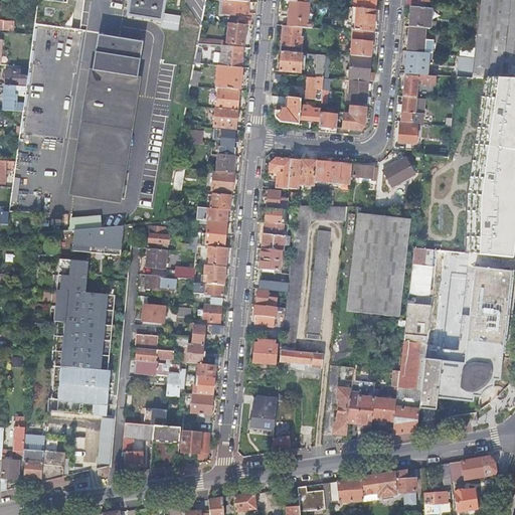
[(130,0),(128,15),(161,20),(164,0),(130,0)]
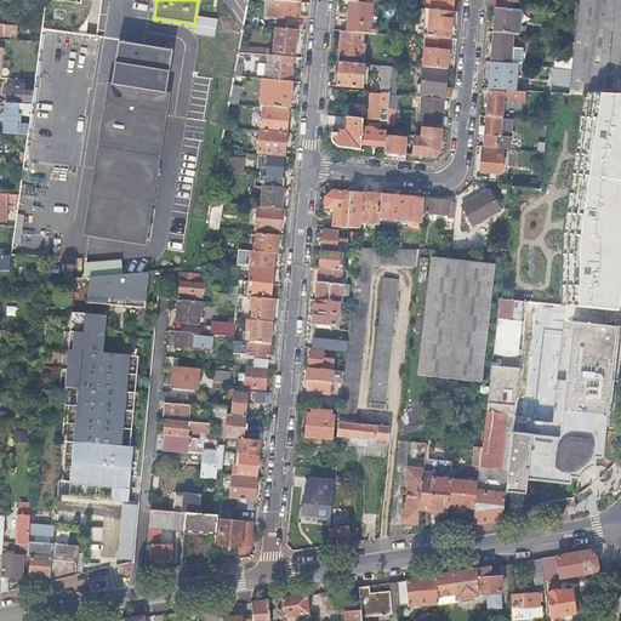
[(279,15),(290,16),(302,17),(303,10),(298,9),(300,4),(271,0),(269,13),(279,15)]
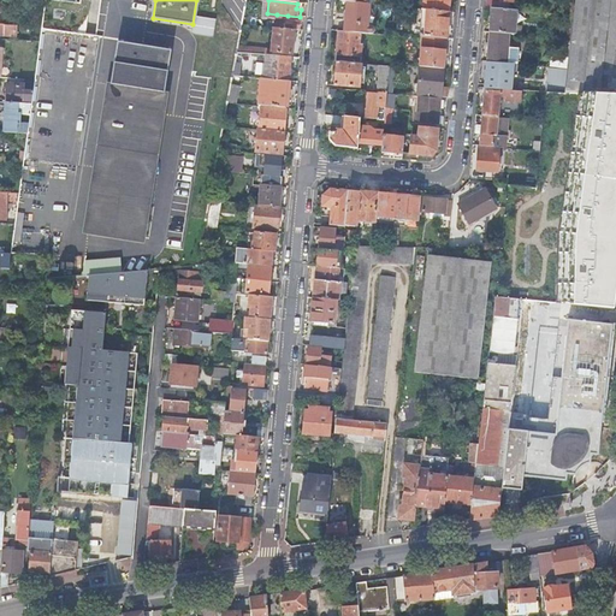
[(424,0),(424,10),(449,12),(449,6),(450,1),(446,0),(445,0),(424,0)]
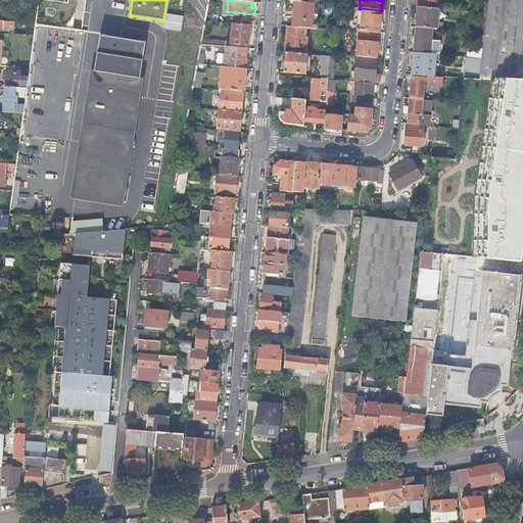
[(522,0),(487,0),(486,13),(484,34),(481,59),(479,80),(502,81),(512,81),(522,81),(522,0)]
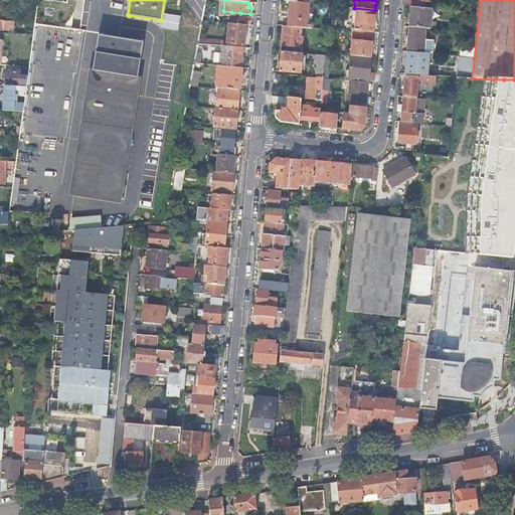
[(307,22),(309,3),(305,3),(290,2),(289,14),(288,27),(301,28),(307,28),(310,29),(311,29),(312,28),(313,28),(313,27),(313,26),(314,26),(314,25),(313,25),(313,24),(313,23),(312,23),(311,23),(311,22),(310,22),(307,22)]
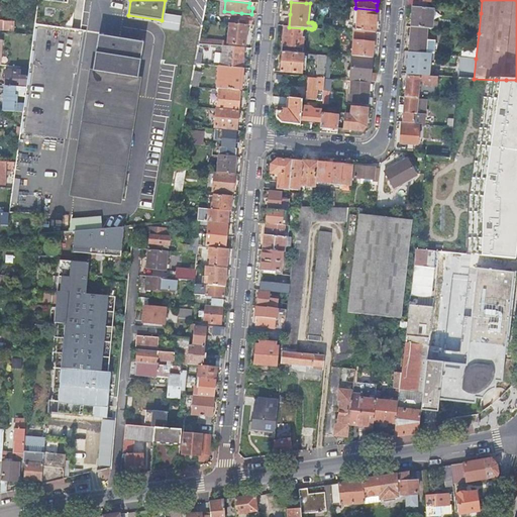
[(251,18),(254,18),(255,3),(249,3),(248,7),(252,8),(251,14),(241,13),(240,16),(251,18)]
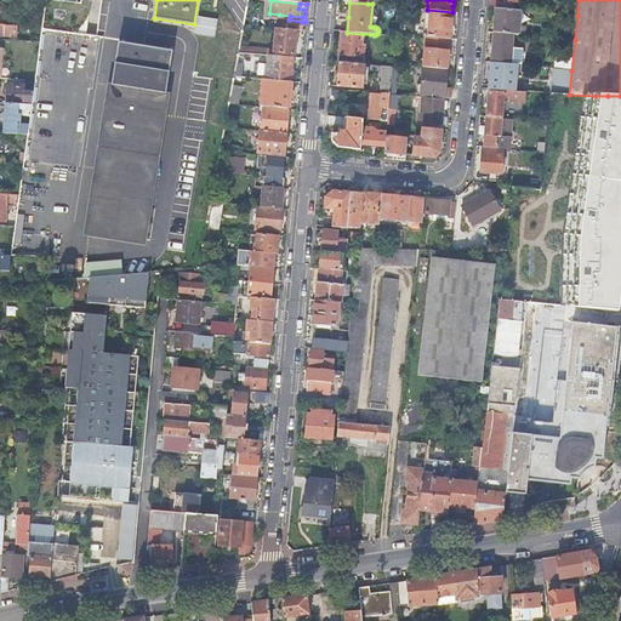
[(495,21),(494,33),(513,35),(519,35),(522,11),(508,10),(496,9),(495,21)]
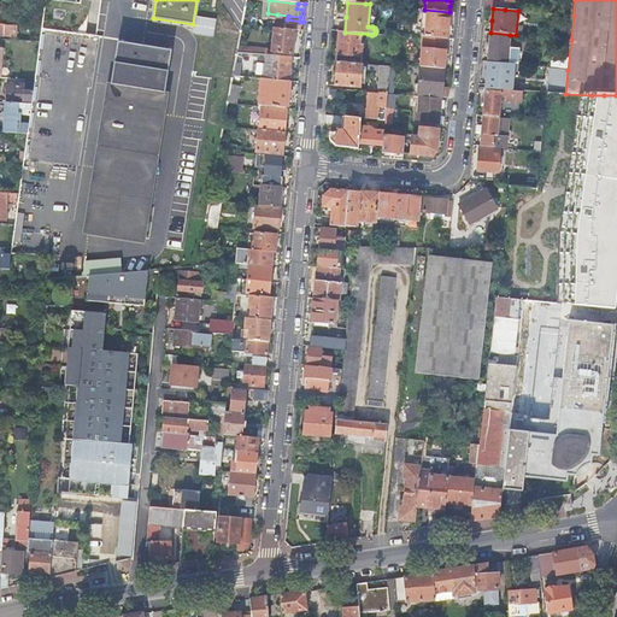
[(423,36),(447,39),(448,25),(450,12),(424,10),(423,10),(421,36),(423,36)]
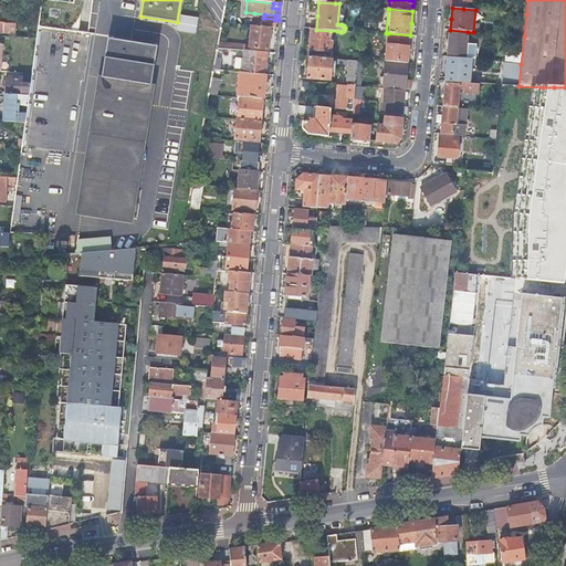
[(270,28),(274,28),(275,20),(263,18),(262,27),(270,28)]
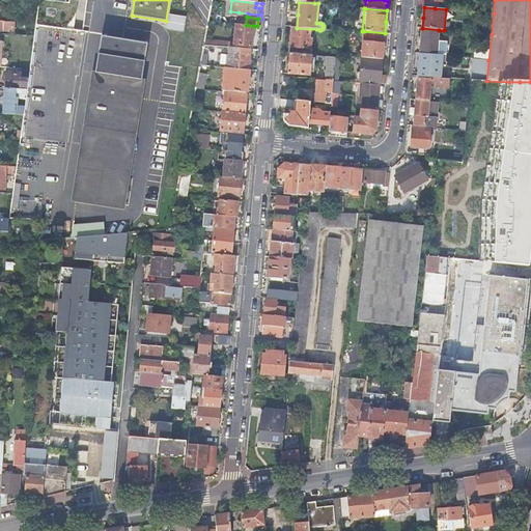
[(0,32),(12,33),(14,22),(0,20),(0,32)]
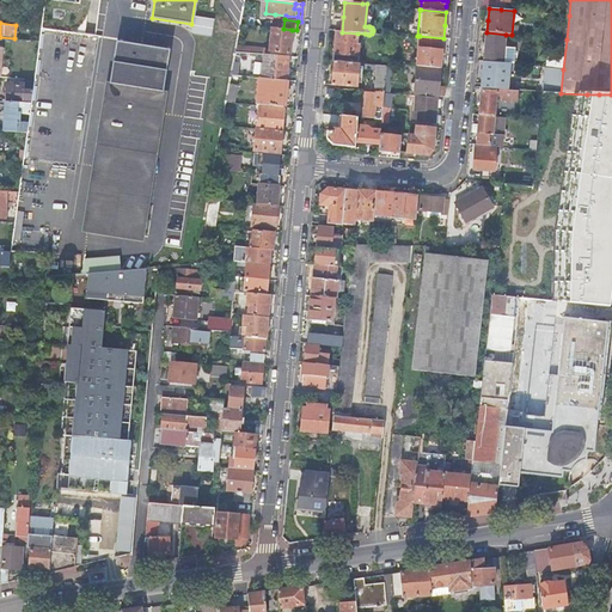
[(263,54),(270,55),(271,51),(289,54),(291,42),(292,30),(283,29),(273,28),(270,49),(263,48),(263,54)]
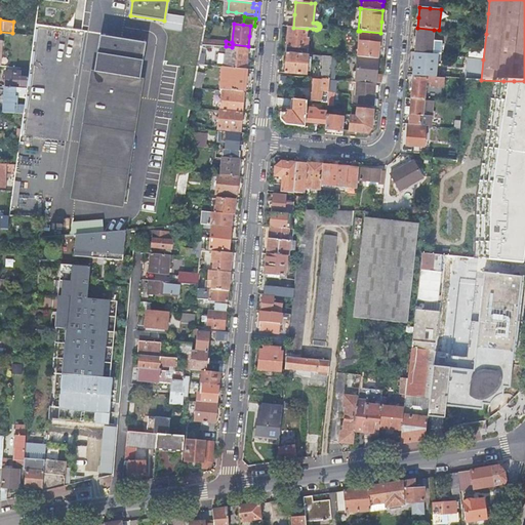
[(306,38),(307,29),(293,28),(288,27),(287,40),(286,52),(307,54),(309,38),(306,38)]
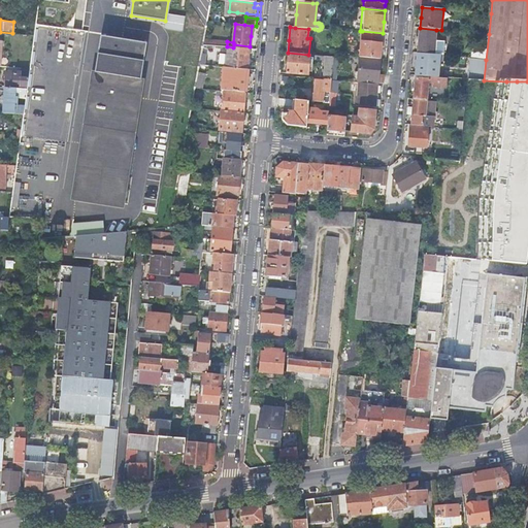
[(436,30),(420,28),(419,40),(417,54),(434,55),(440,56),(442,56),(444,42),(435,41),(436,30)]
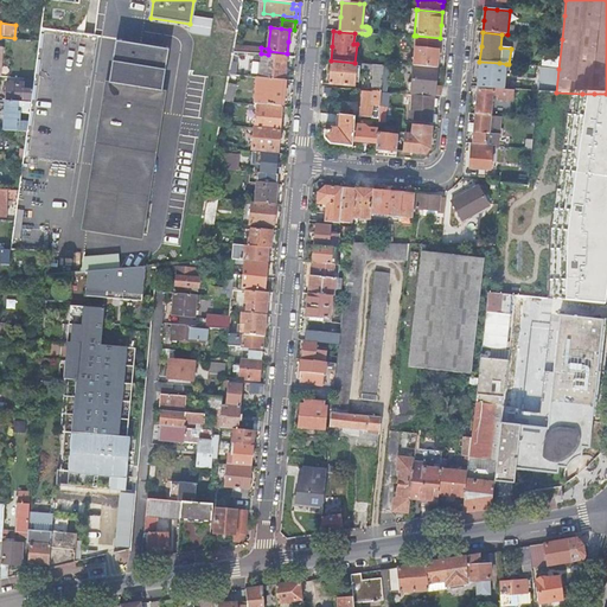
[(439,53),(440,38),(416,36),(414,65),(438,68),(439,53)]
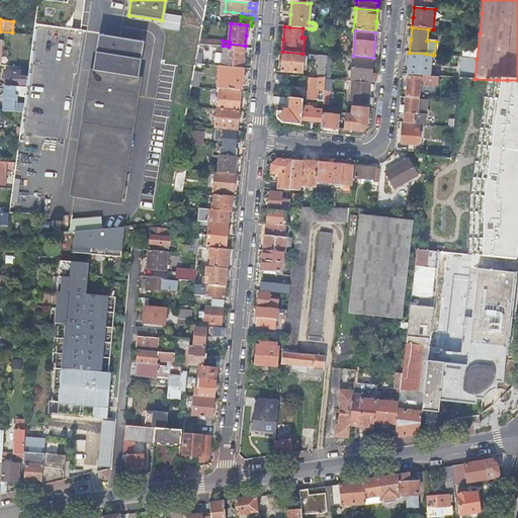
[(76,194),(118,200),(144,42),(101,35),(98,34),(73,193),(76,194)]
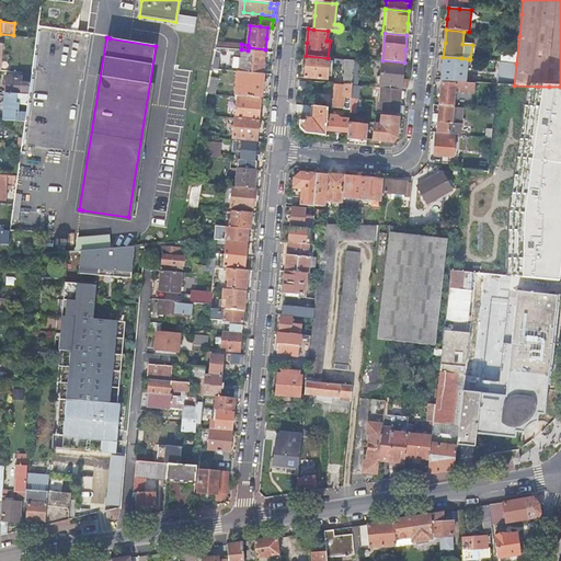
[(241,72),(263,75),(264,64),(265,52),(248,50),(241,49),(229,48),(216,47),(212,69),(228,71),(229,57),(239,58),(240,55),(242,55),(241,72)]
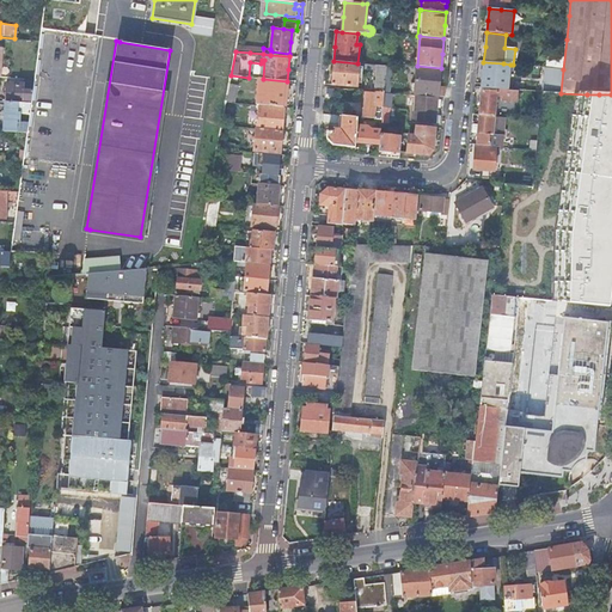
[(360,63),(357,63),(334,61),(332,73),(331,85),(357,87),(360,63)]
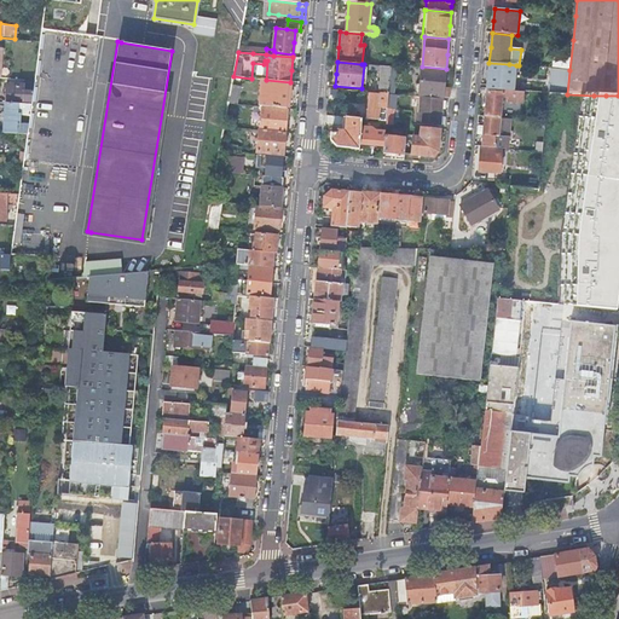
[(489,63),(482,62),(482,73),(481,85),(487,85),(487,90),(495,90),(513,92),(516,65),(509,64),(489,63)]
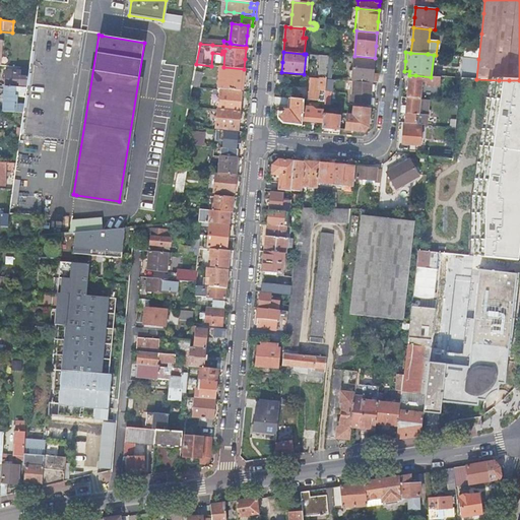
[(320,78),(327,79),(329,57),(321,56),(320,78)]
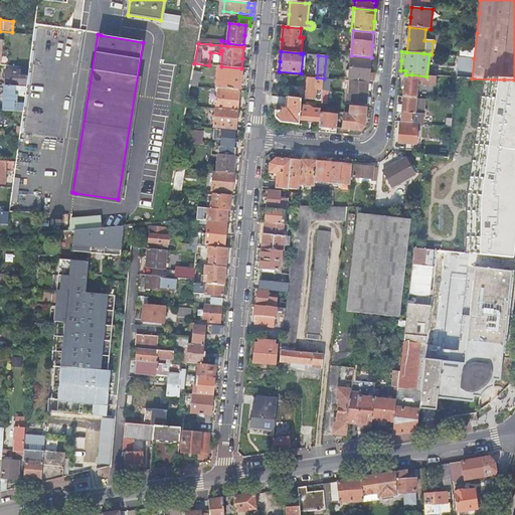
[(368,82),(373,82),(374,74),(372,73),(369,73),(371,57),(351,55),(351,59),(348,59),(347,67),(350,68),(349,80),(350,80),(368,82)]
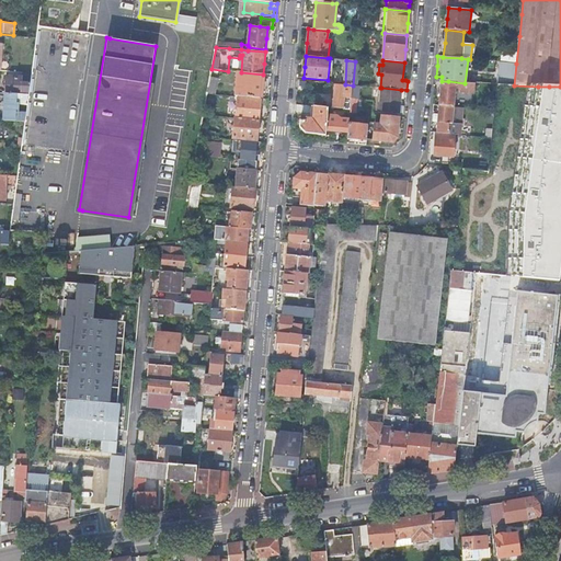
[(511,86),(514,63),(502,61),(500,84),(511,86)]
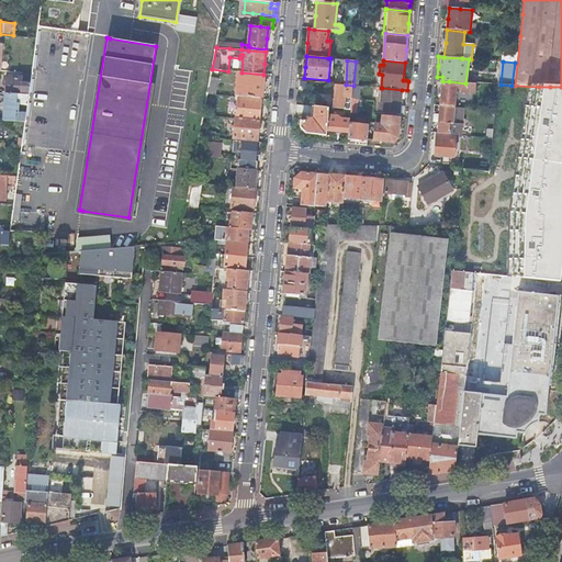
[(228,72),(220,71),(218,94),(226,94),(228,72)]
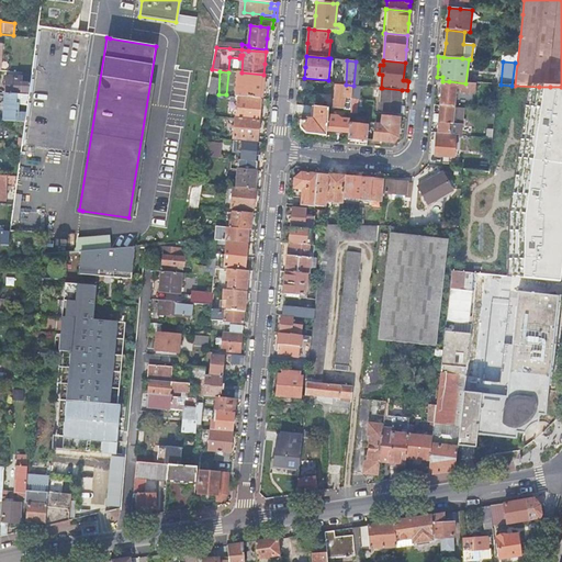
[(238,97),(261,99),(262,87),(263,75),(242,72),(238,72),(236,97),(238,97)]
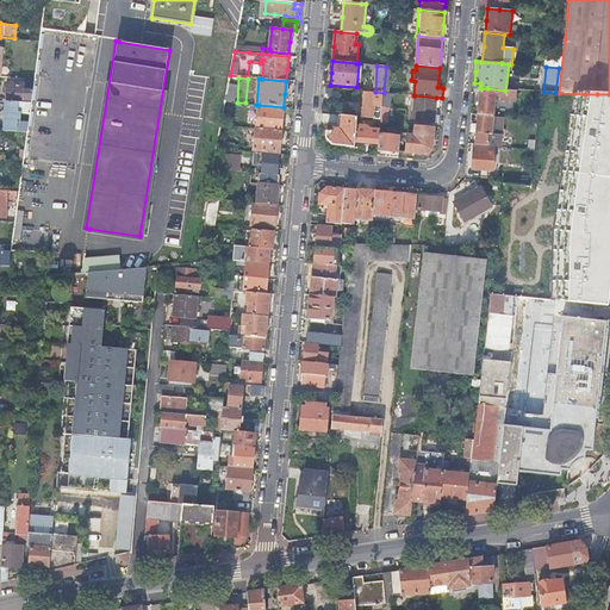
[(18,103),(31,103),(32,95),(23,94),(24,82),(18,82),(18,86),(6,85),(6,93),(5,101),(18,103)]
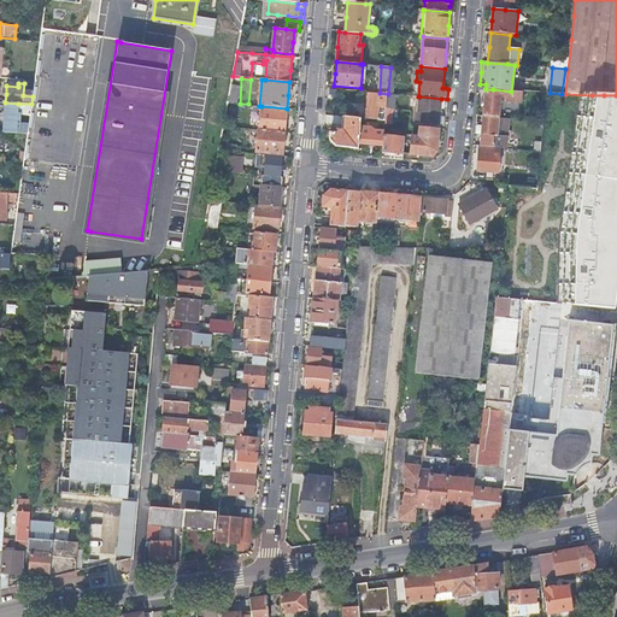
[(516,92),(511,92),(493,89),(492,95),(486,94),(485,105),(483,116),(495,117),(499,118),(500,97),(506,98),(505,101),(522,104),(523,98),(523,93),(521,92),(516,92)]
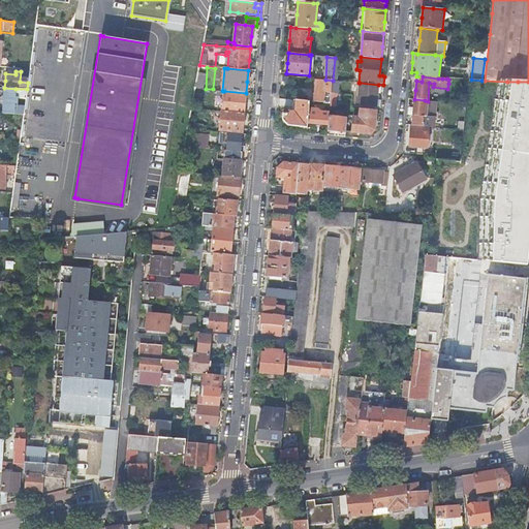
[(323,101),(323,102),(331,103),(331,95),(324,94),(324,90),(332,90),(333,81),(325,80),(325,82),(315,81),(315,91),(314,100),(323,101)]
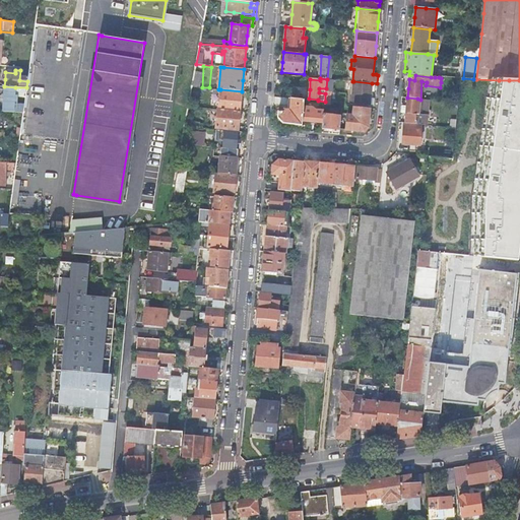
[(194,79),(192,86),(198,87),(199,87),(200,79),(194,79)]
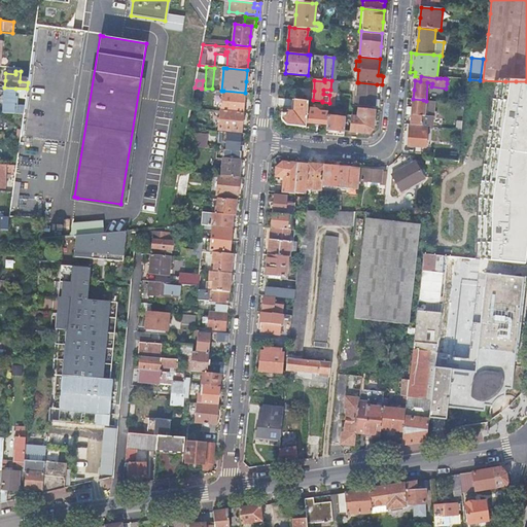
[(377,84),(358,82),(355,106),(375,108),(376,96),(377,84)]
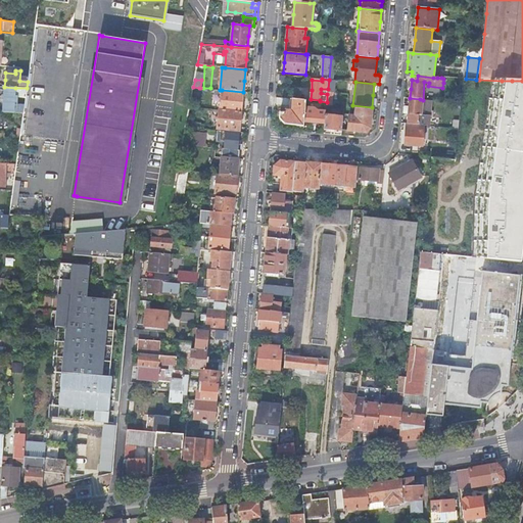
[(3,112),(22,113),(26,97),(14,97),(15,88),(4,87),(3,112)]
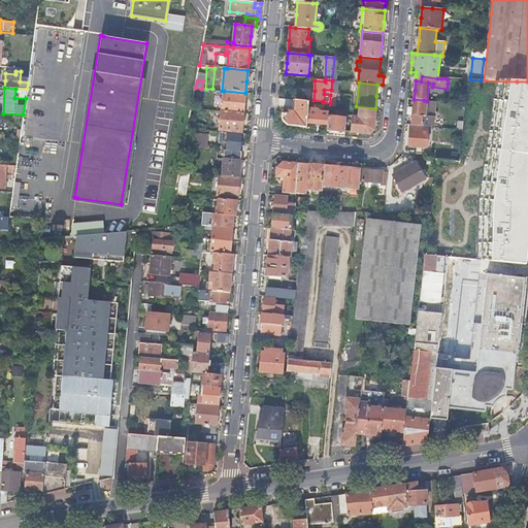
[(195,88),(192,108),(198,109),(201,89),(195,88)]
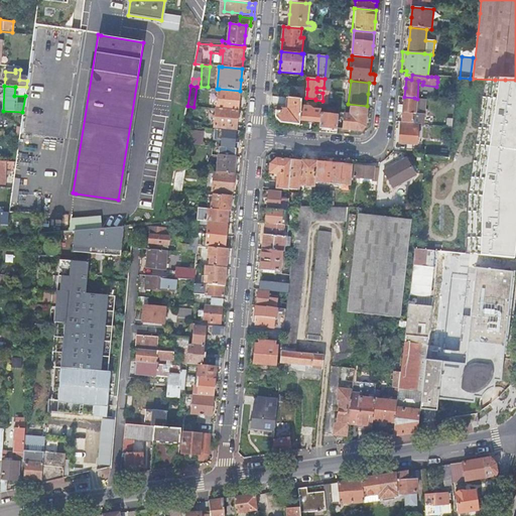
[(217,109),(238,111),(239,101),(240,91),(219,89),(217,109)]
